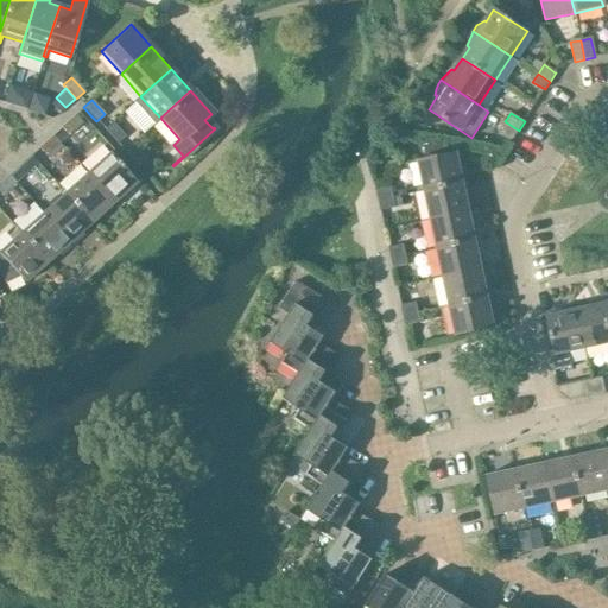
[(75,114),(74,115),(61,127),(68,135),(82,122),(75,114)]
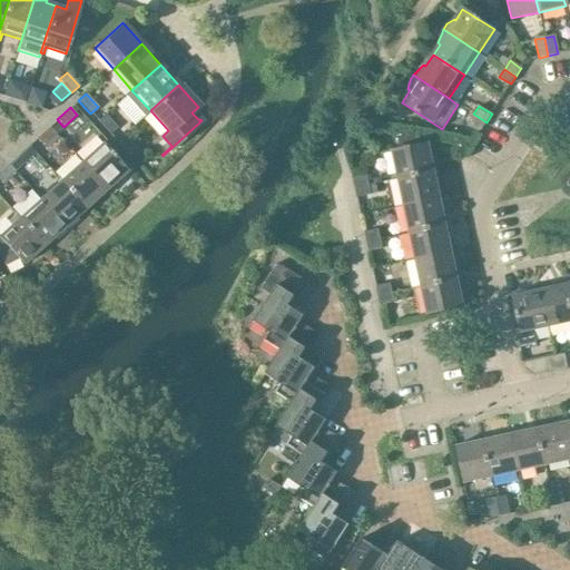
[(487,123),(473,114),(469,123),(481,130),(487,123)]
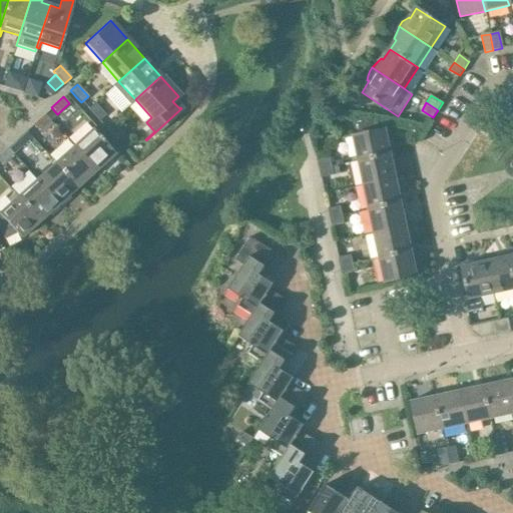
[(87,109),(98,121),(105,115),(94,103),(87,109)]
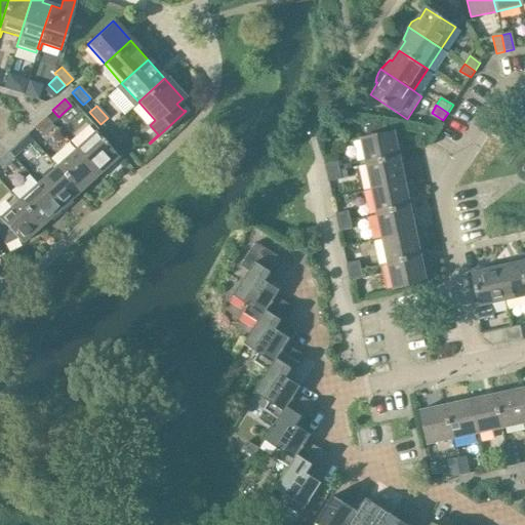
[(33,128),(39,134),(51,123),(45,117),(33,128)]
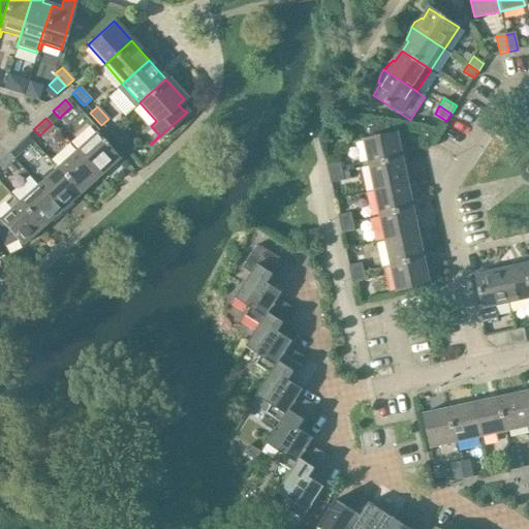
[(107,131),(119,144),(126,137),(115,125),(107,131)]
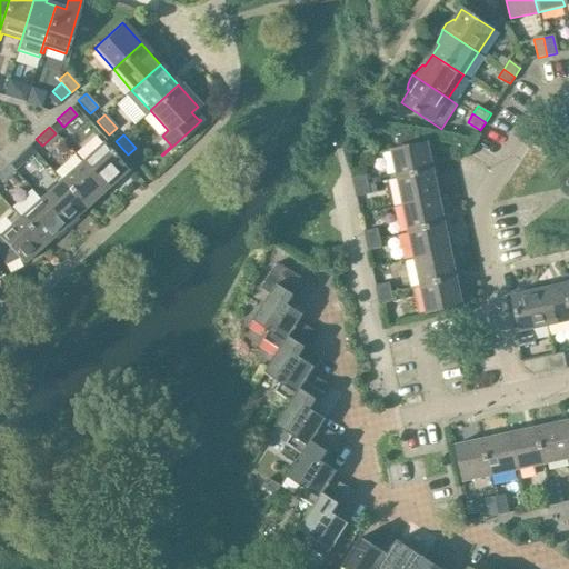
[(397,178),(433,169),(428,142),(391,150),(397,178)]
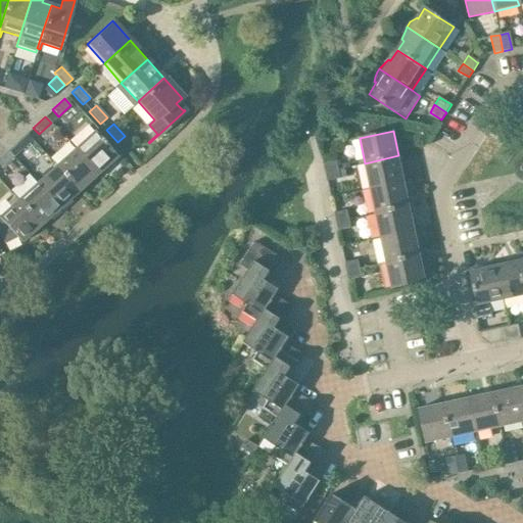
[(75,149),(97,174),(115,157),(93,132),(75,149)]
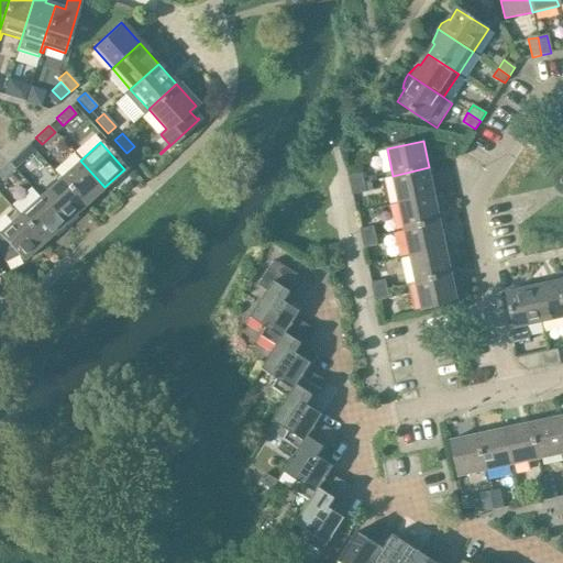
[(14,155),(21,163),(35,151),(28,143),(14,155)]
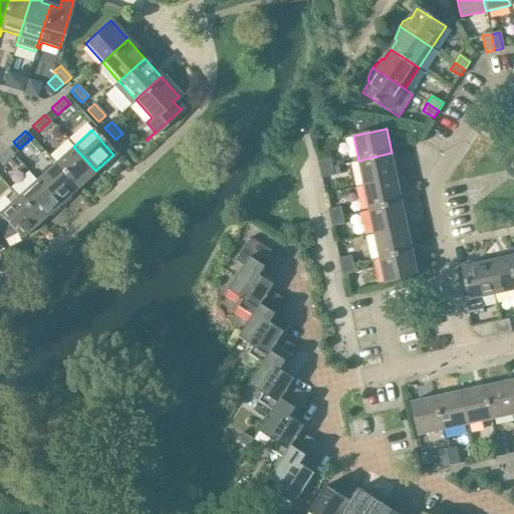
[(76,188),(95,171),(73,147),(54,163),(76,188)]
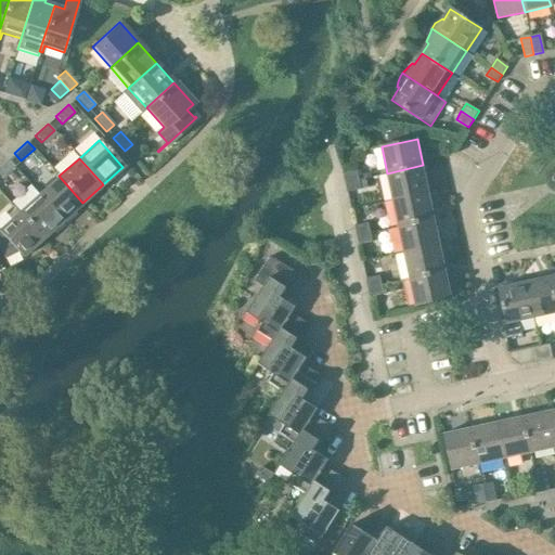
[(0,177),(1,179),(14,167),(8,159),(0,166),(0,177)]
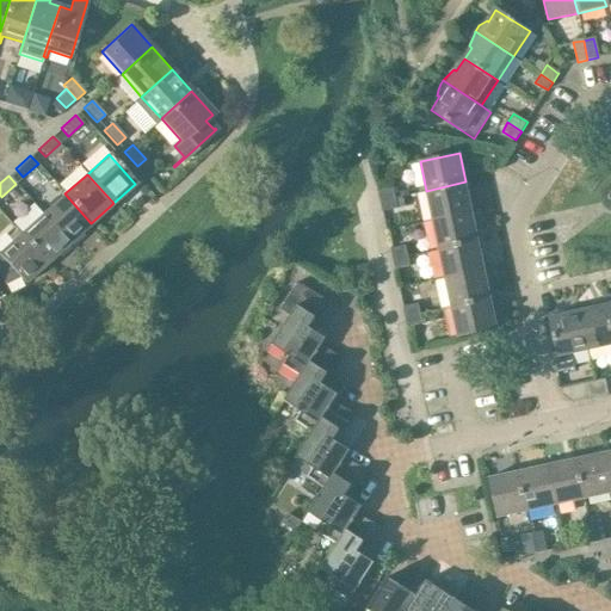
[(432,220),(471,211),(466,181),(426,191),(432,220)]
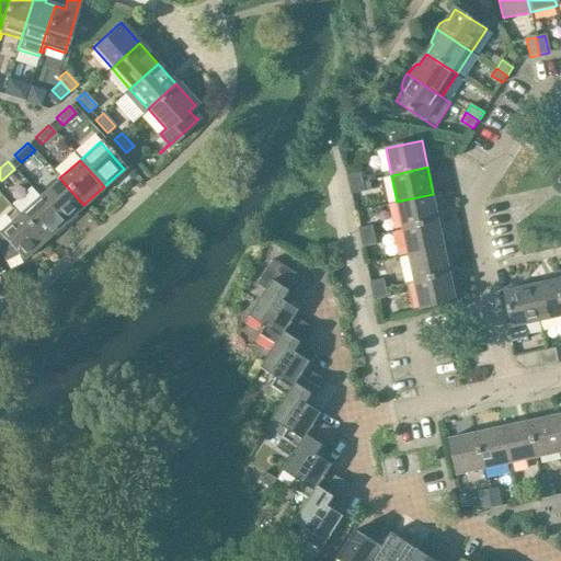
[(348,184),(363,181),(361,173),(346,175),(348,184)]
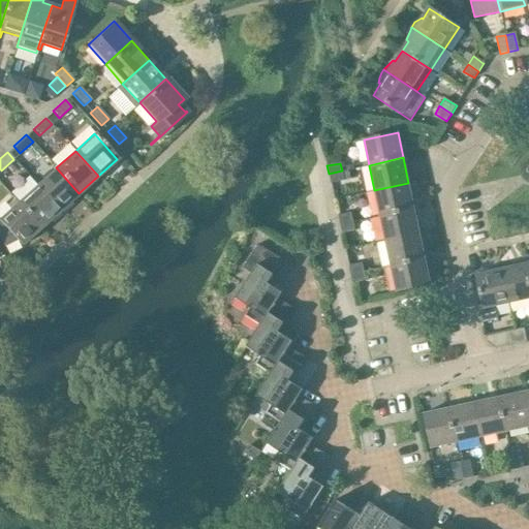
[(60,211),(79,193),(56,167),(37,185),(60,211)]
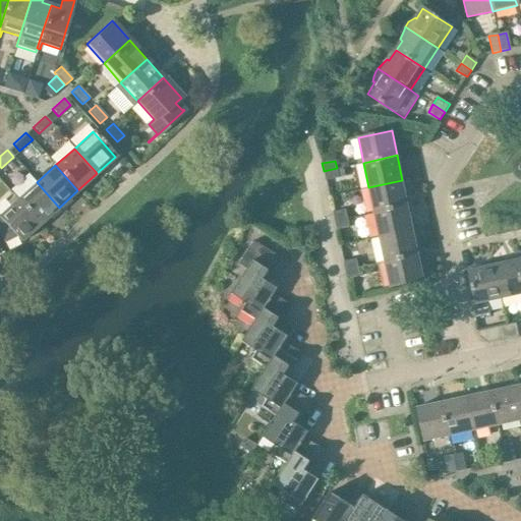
[(324,171),(324,172),(326,180),(339,178),(337,168),(324,171)]
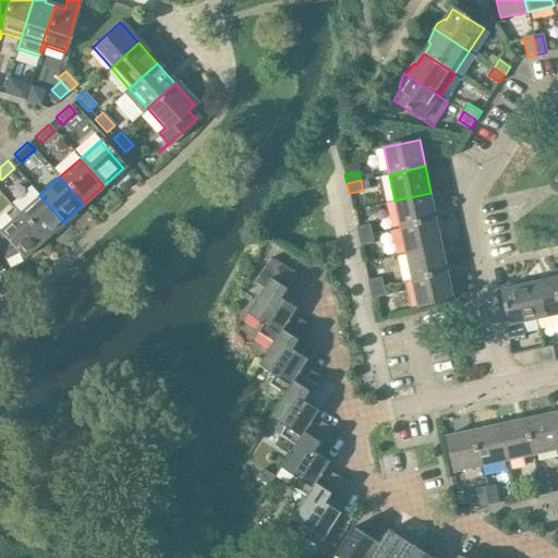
[(401,228),(437,220),(431,193),(395,201),(401,228)]
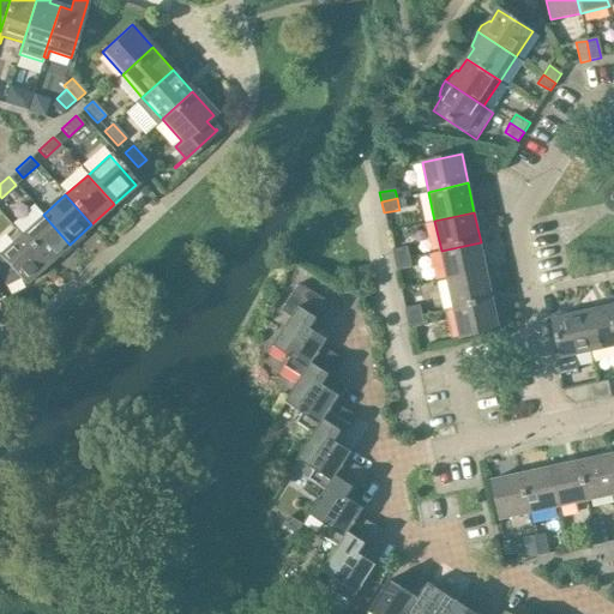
[(47,264),(70,245),(43,215),(20,235),(47,264)]
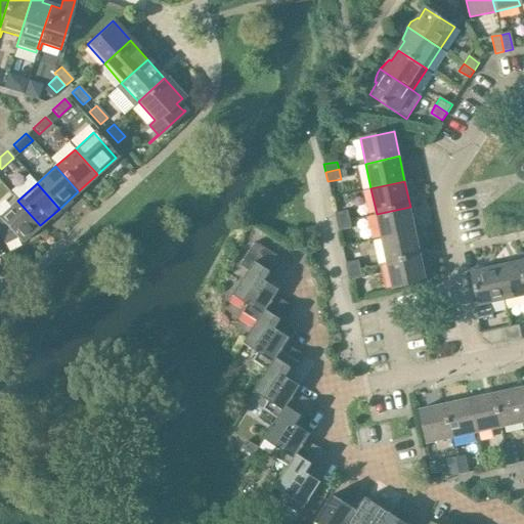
[(40,225),(17,201),(13,195),(6,203),(9,208),(0,216),(0,235),(4,244),(15,238),(20,244),(40,225)]
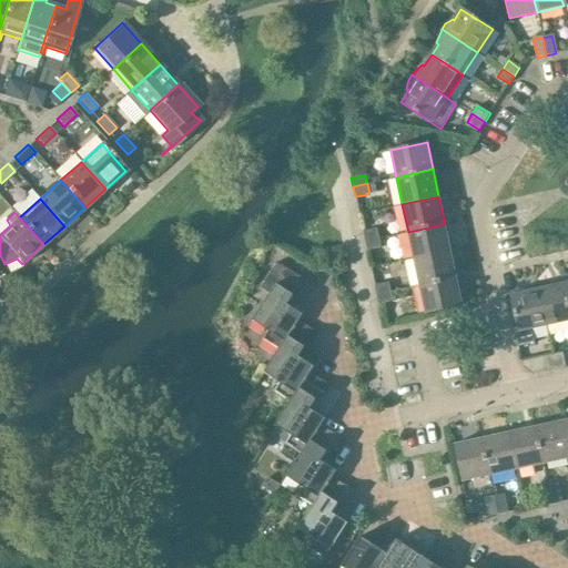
[(414,260),(450,252),(445,224),(408,232),(414,260)]
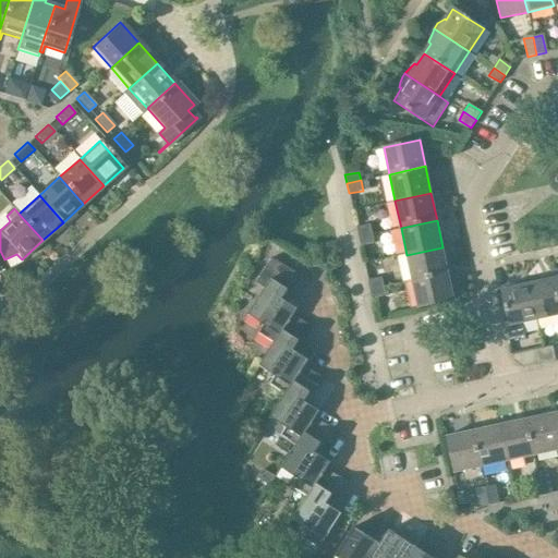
[(359,237),(373,234),(371,225),(356,227),(359,237)]
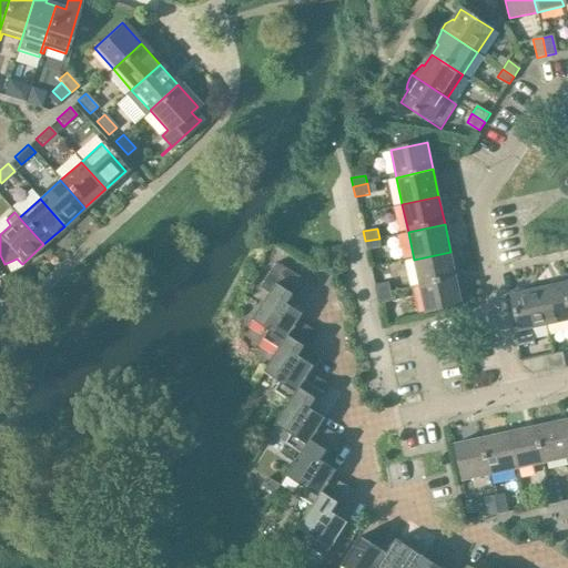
[(379,239),(365,241),(366,251),(381,247),(379,239)]
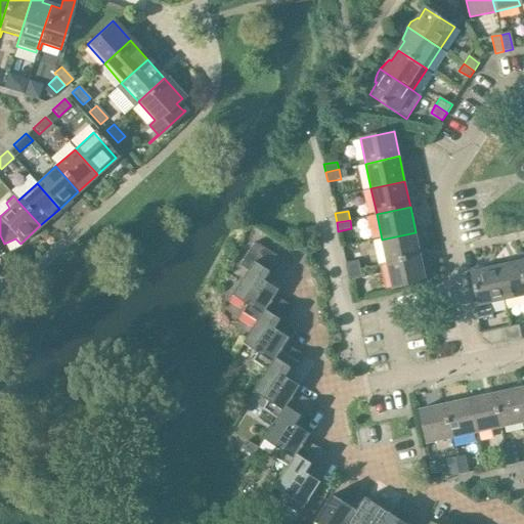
[(387,265),(421,257),(416,232),(382,239),(387,265)]
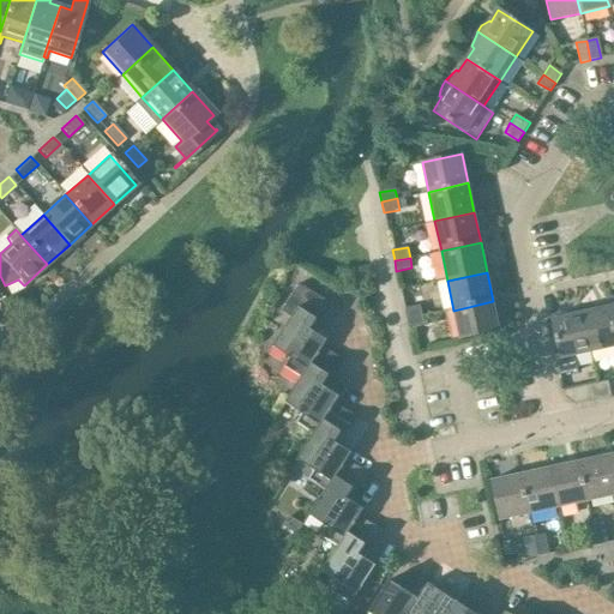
[(321,347),(323,348),(327,339),(311,329),(317,319),(326,317),(333,306),(325,300),(299,284),(281,311),(292,318),(286,326),(272,347),(286,354),(283,357),(288,361),(284,366),(301,377),(301,378),(321,347)]
